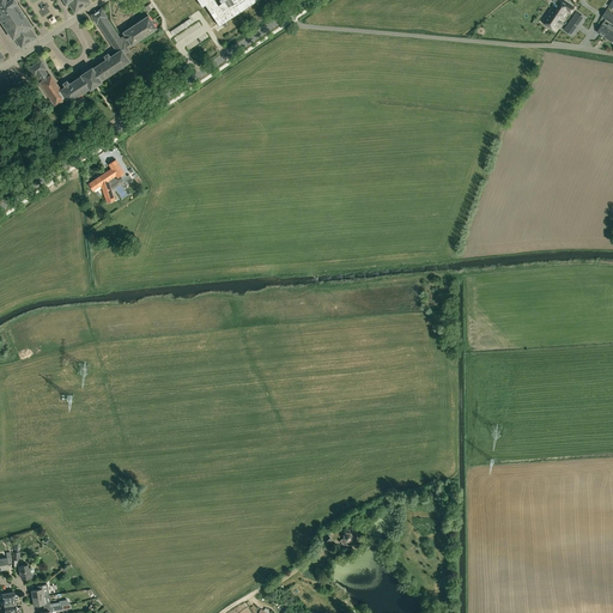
[(0,0),(0,20),(13,40),(14,40),(22,49),(37,38),(31,28),(32,28),(18,4),(16,0),(0,0)]
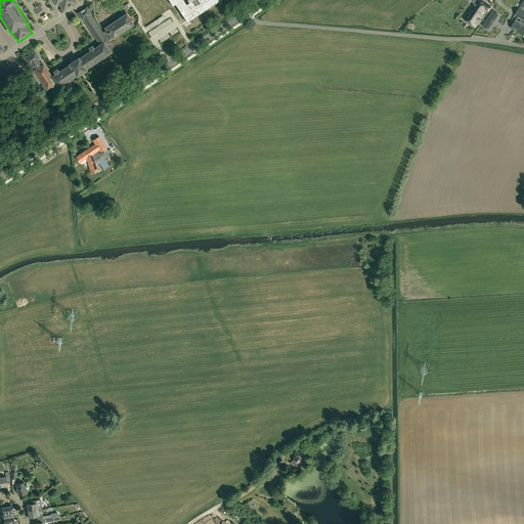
[(78,2),(76,0),(53,0),(56,4),(58,3),(63,11),(78,2)]
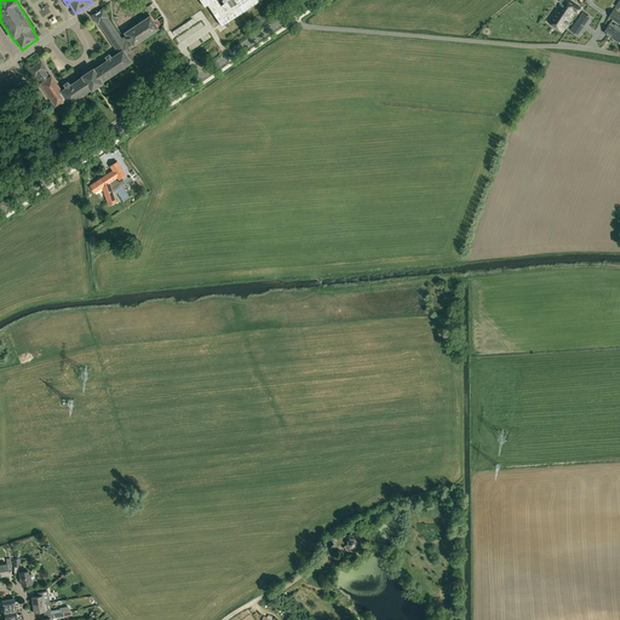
[(200,0),(205,7),(208,5),(220,23),(217,26),(222,32),(229,26),(228,23),(262,0),(222,0),(222,1),(223,4),(220,5),(216,0),(200,0)]
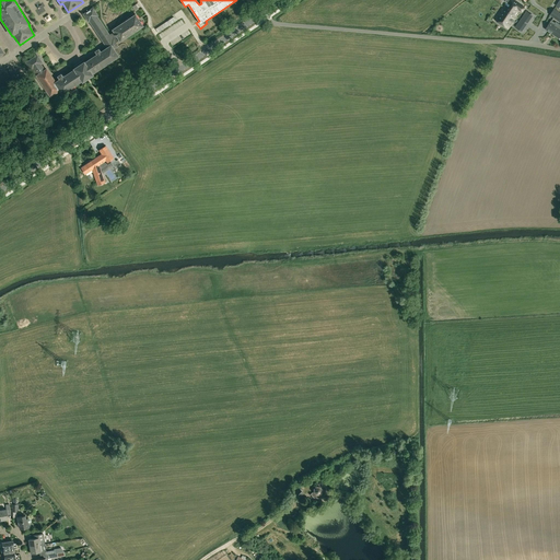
[(509,28),(515,18),(521,10),(522,11),(524,8),(513,0),(505,0),(505,1),(506,2),(494,19),(509,28)]
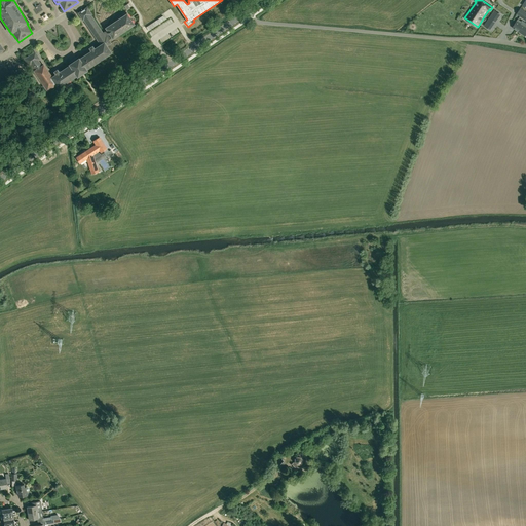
[(135,25),(127,13),(106,28),(107,30),(103,33),(92,15),(87,7),(78,13),(83,22),(84,22),(100,44),(95,48),(92,45),(88,48),(90,50),(80,58),(79,57),(69,64),(69,65),(59,71),(58,69),(53,71),(55,74),(52,76),(44,64),(42,65),(41,64),(39,61),(41,60),(35,51),(24,59),(39,84),(42,83),(47,90),(55,85),(59,89),(78,76),(87,70),(87,69),(112,52),(108,47),(112,44),(110,40),(113,38),(113,39),(135,25)]
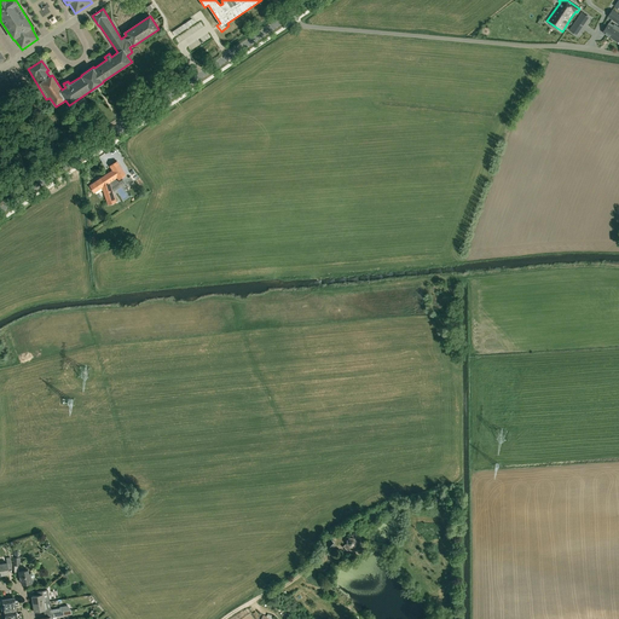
[(583,12),(576,21),(582,25),(588,16),(583,12)]
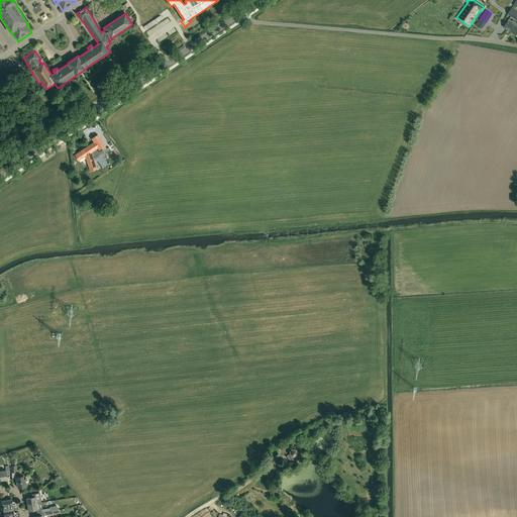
[(481,28),(486,21),(481,17),(476,25),(481,28)]
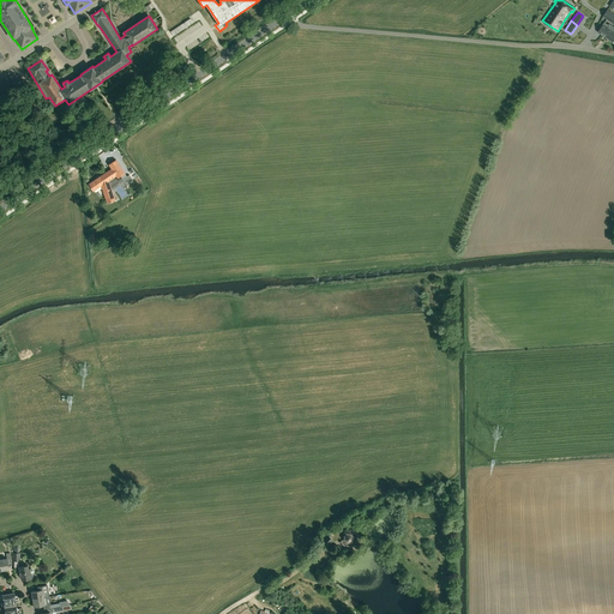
[(609,25),(605,23),(600,30),(603,32),(602,35),(613,42),(613,41),(613,30),(608,26),(609,25)]
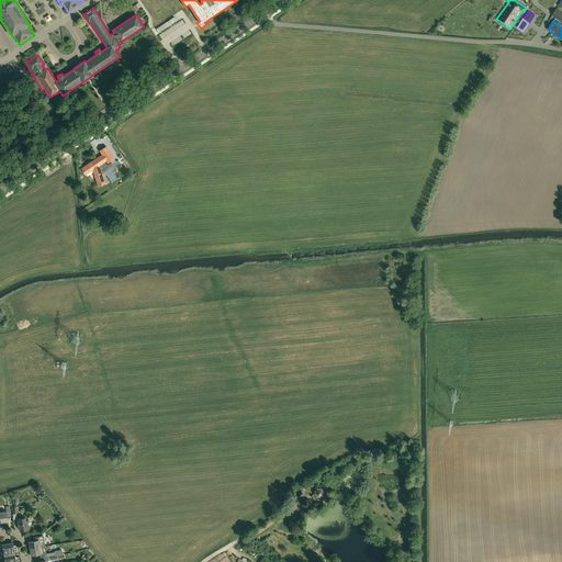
[(159,34),(163,38),(170,33),(167,29),(159,34)]
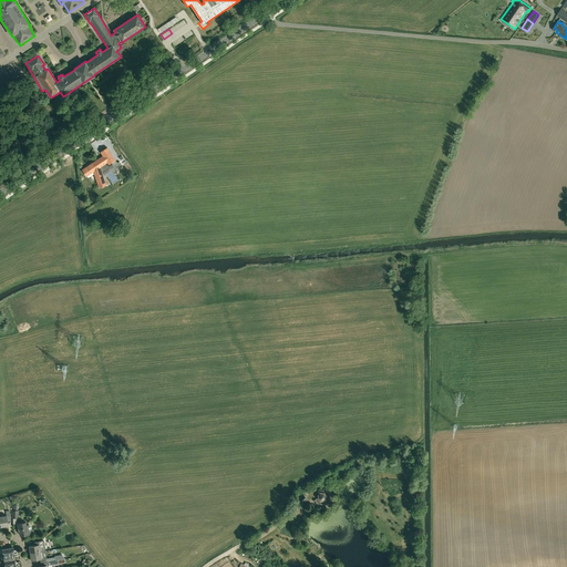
[(0,76),(9,89),(13,86),(4,73),(0,76)]
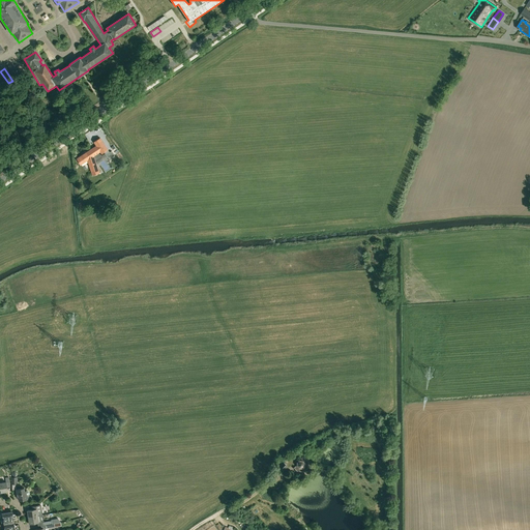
[(108,149),(100,138),(93,142),(96,146),(77,158),(81,165),(87,160),(92,175),(99,173),(95,160),(102,155),(101,153),(108,149)]
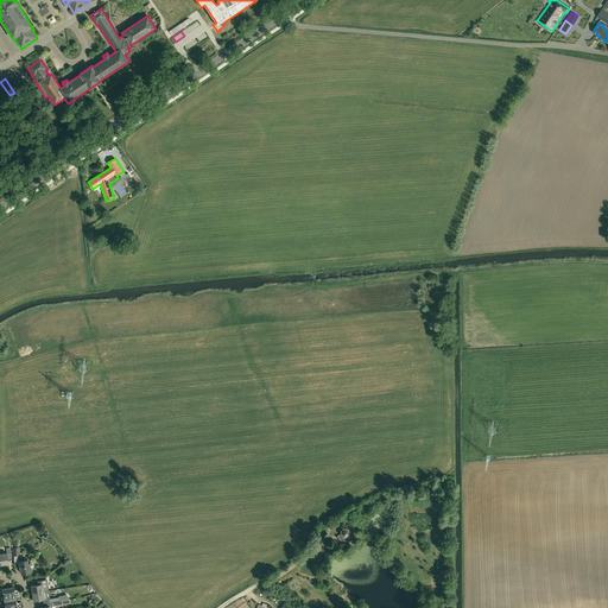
[(342,531),(341,533),(343,536),(340,538),(341,540),(347,540),(353,537),(353,531),(349,525),(347,525),(347,526),(344,526),(344,529),(342,531)]
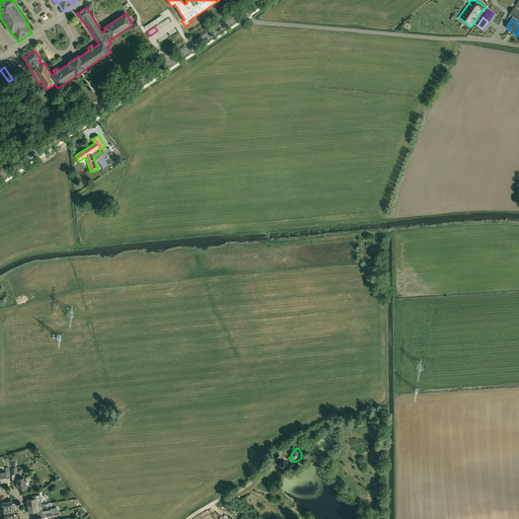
[(272,458),(276,462),(282,456),(277,452),(272,458)]
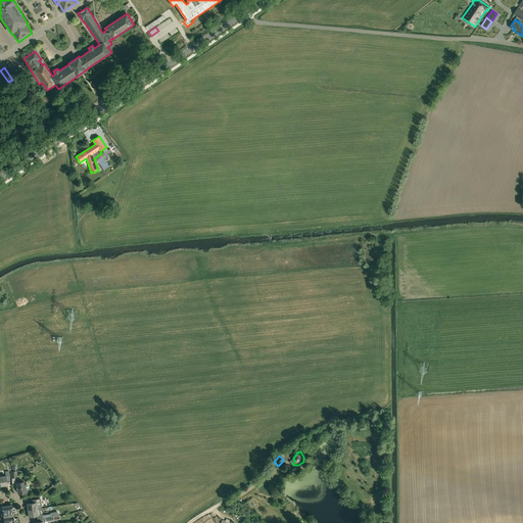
[(6,476),(0,476),(0,479),(1,486),(7,485),(7,479),(10,478),(8,471),(5,471),(6,476)]
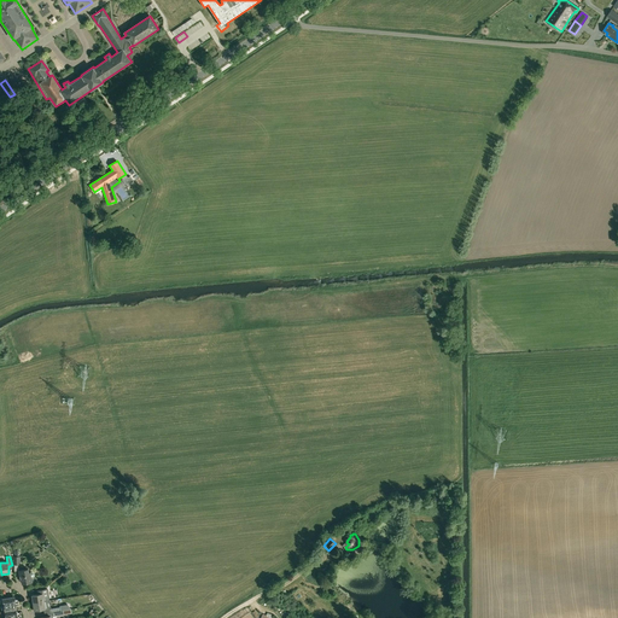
[(29,572),(28,570),(19,571),(21,581),(23,581),(23,583),(33,582),(30,572),(29,572)]
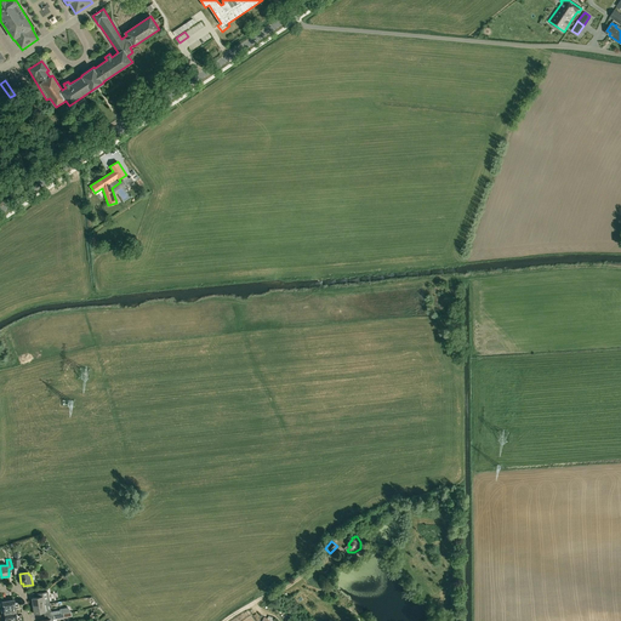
[(38,597),(32,598),(33,605),(44,604),(47,604),(50,603),(49,599),(47,592),(46,592),(39,593),(39,597),(38,597)]
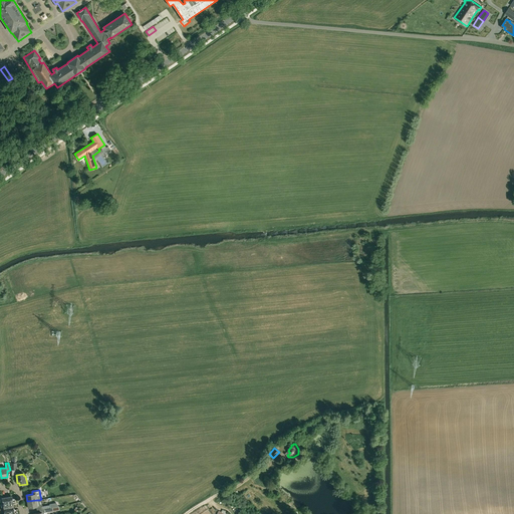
[(36,500),(27,501),(28,508),(36,507),(37,507),(40,506),(39,500),(36,500)]
